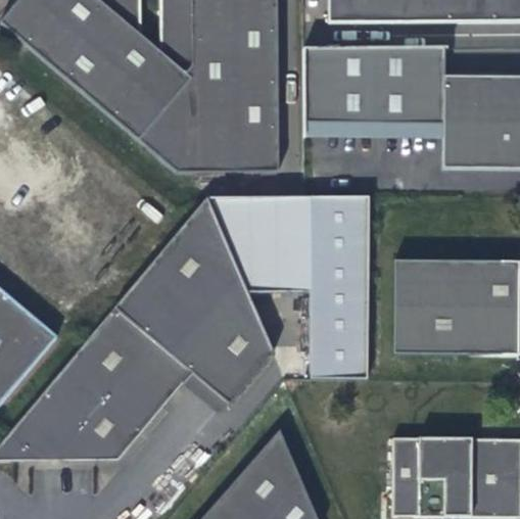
[(14,0),(0,17),(0,18),(177,171),(276,171),(274,0),(157,0),(157,50),(139,32),(139,0),(14,0)]
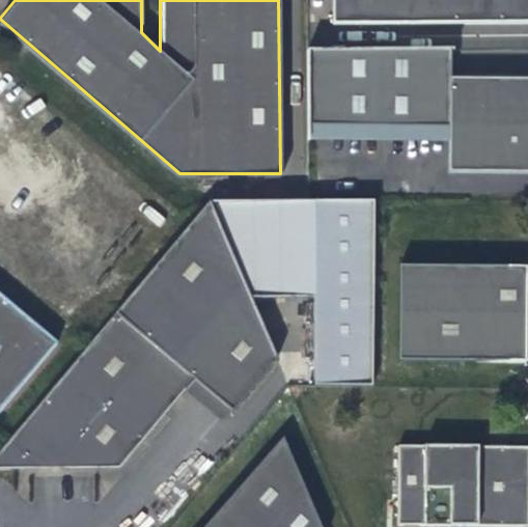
[(330,0),(331,22),(527,21),(527,0),(330,0)]
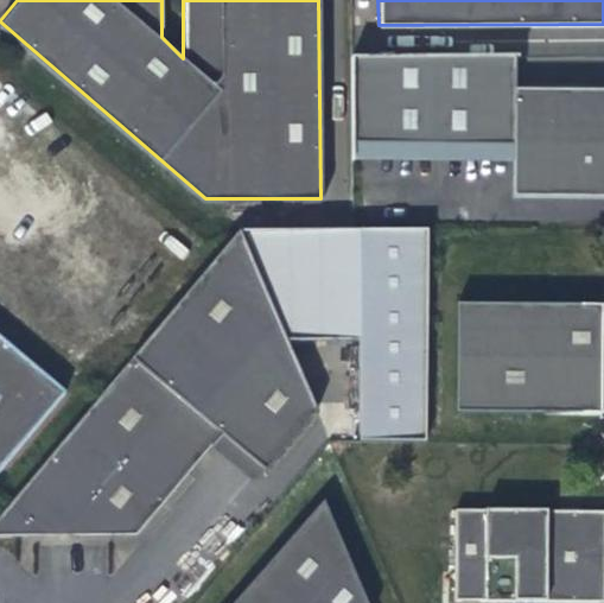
[(516,54),(355,54),(355,141),(517,143),(517,158),(517,194),(603,192),(603,86),(516,87),(516,54)]
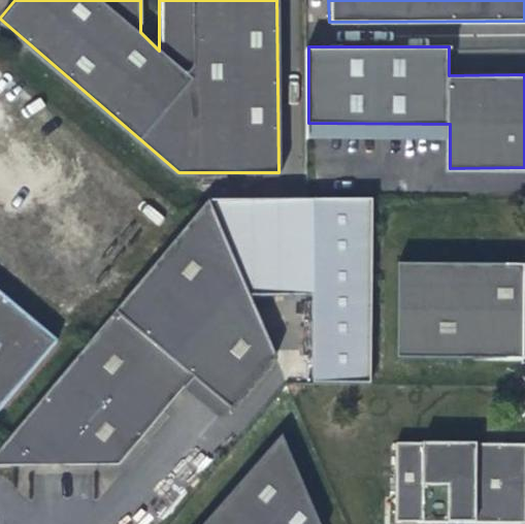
[(450,124),(308,123),(308,136),(450,137),(450,124)]
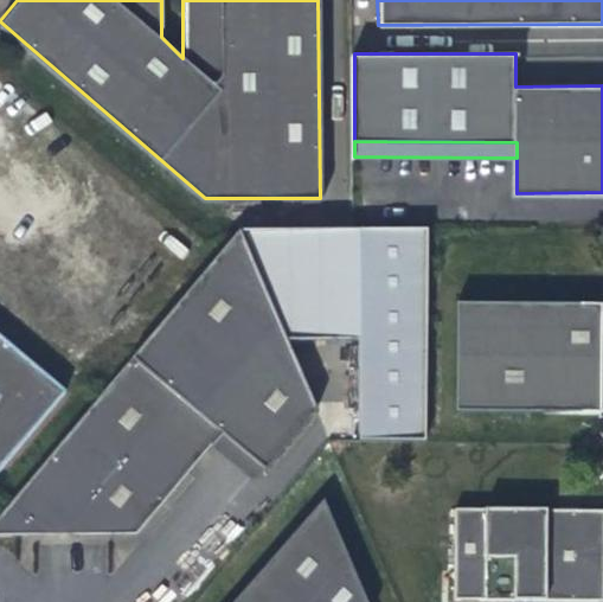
[(268,463),(318,402),(289,333),(243,225),(0,514),(0,532),(139,527),(212,440),(223,428),(268,463)]
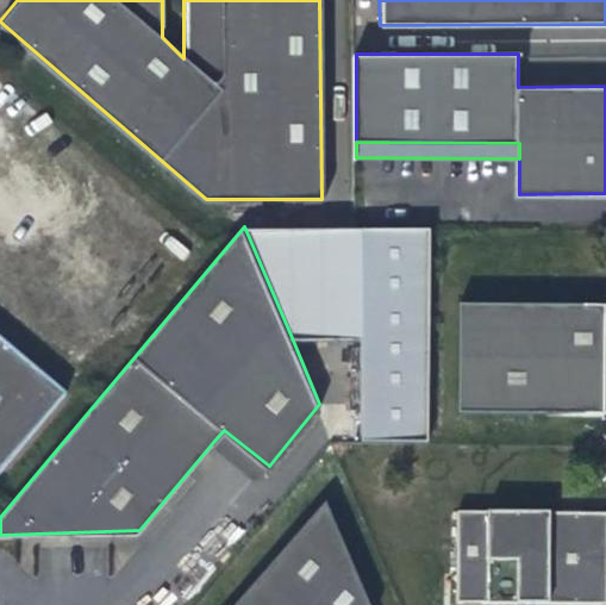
[(324,226),(244,226),(291,335),(324,335),(324,226)]
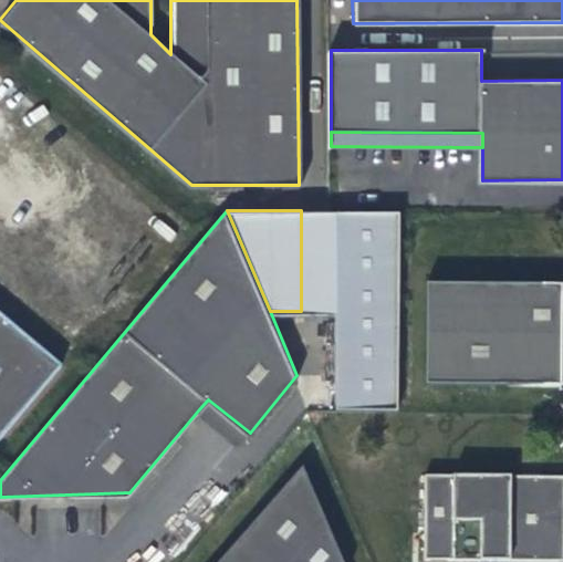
[(399,408),(400,210),(301,210),(301,311),(339,311),(337,408),(399,408)]
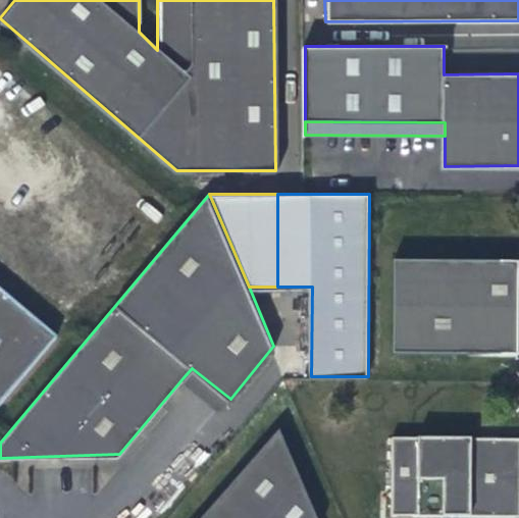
[(518,259),(397,259),(396,351),(518,352),(518,259)]
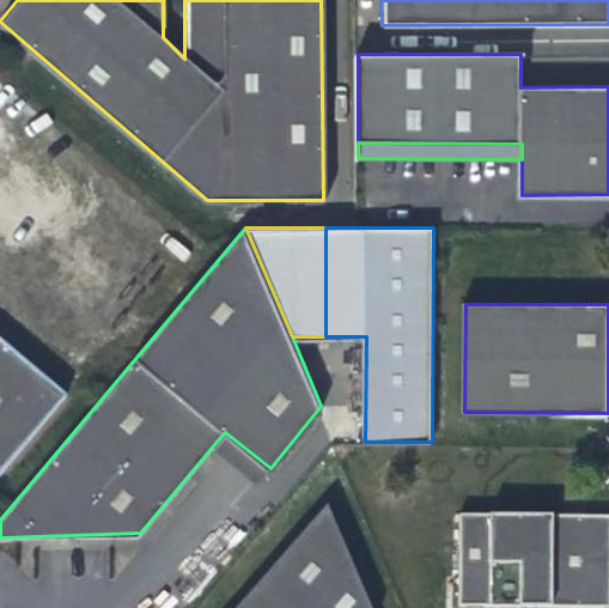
[(0,473),(68,391),(0,334),(0,473)]
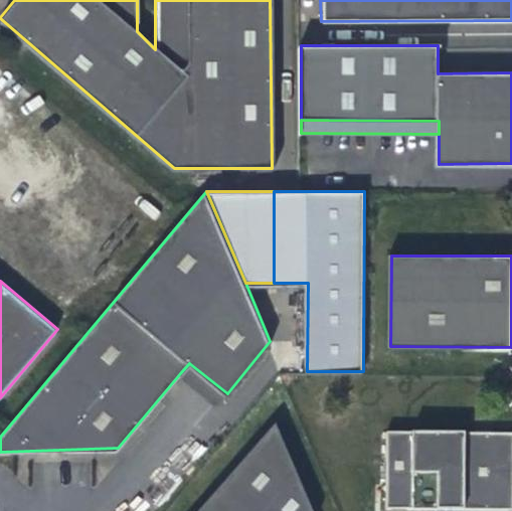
[(227,393),(189,363),(180,373),(217,404),(227,393)]
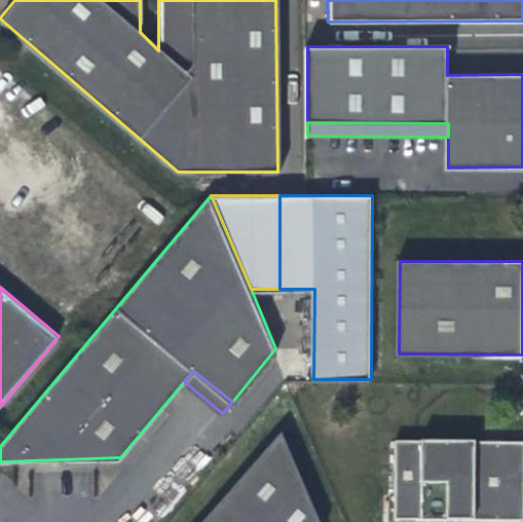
[(323,521),(283,426),(197,521),(323,521)]
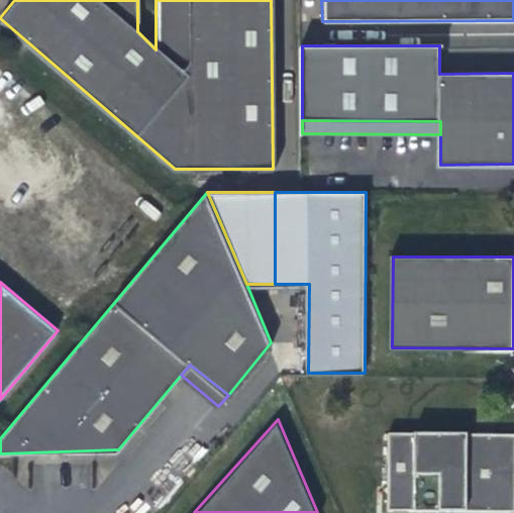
[(513,434),(387,429),(384,507),(513,512),(513,434)]
